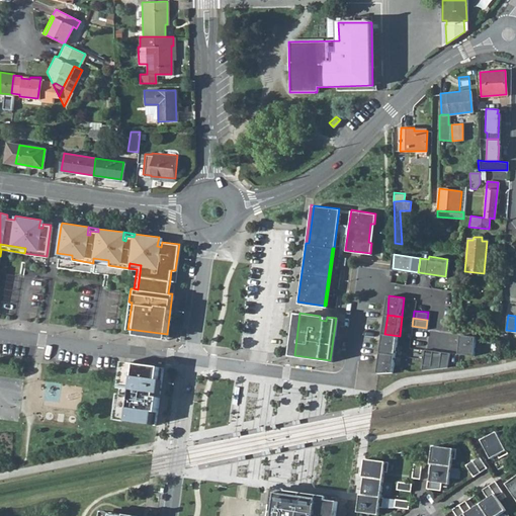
[(166,338),(167,334),(127,329),(126,333),(166,338)]
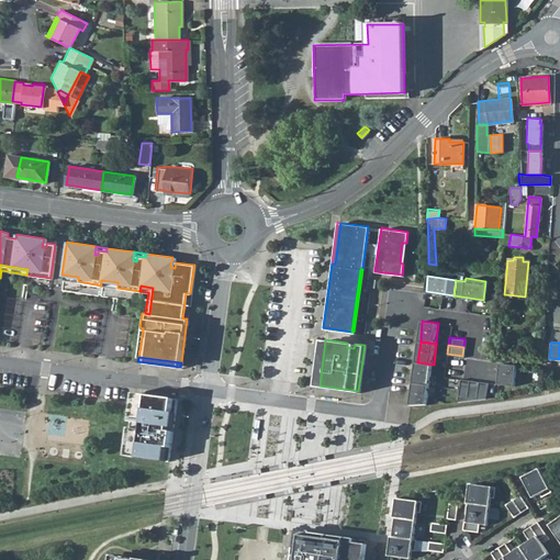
[(432,385),(434,365),(417,362),(415,382),(432,385)]
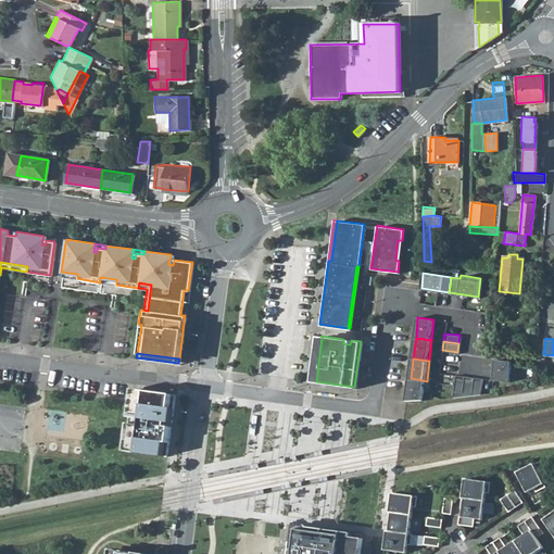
[(510,361),(493,360),(491,379),(507,381),(510,361)]
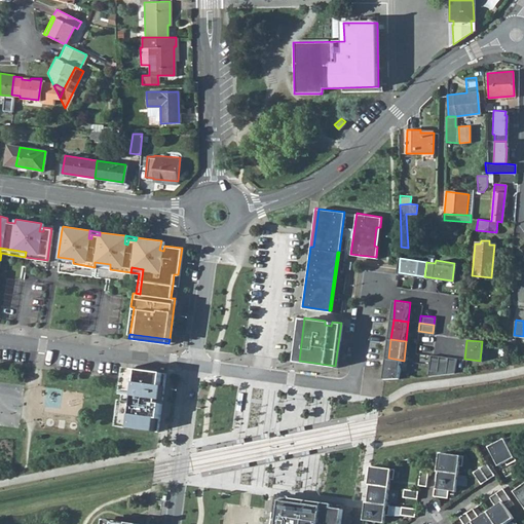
[(438,356),(431,353),(428,369),(436,370),(438,356)]
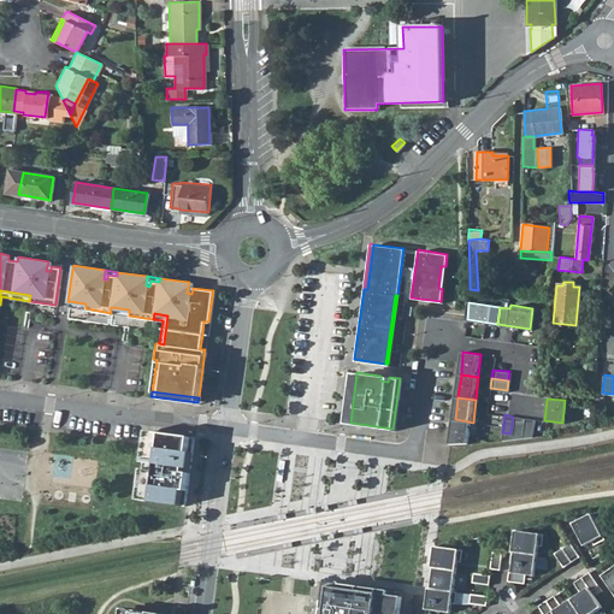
[(524,418),(513,417),(511,434),(502,432),(500,438),(521,436),(524,418)]
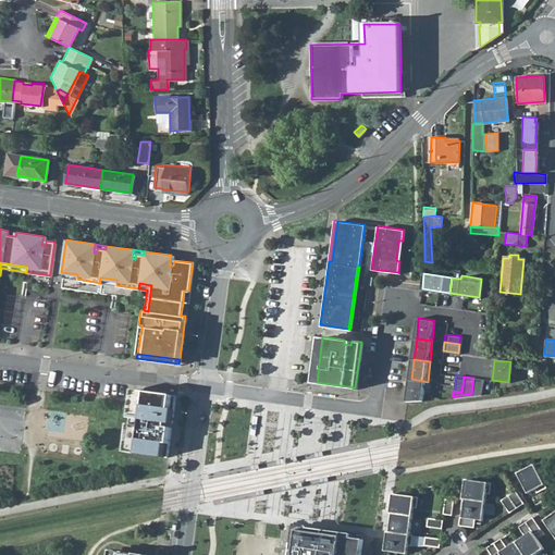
[(482,379),(473,378),(471,394),(480,393),(482,379)]
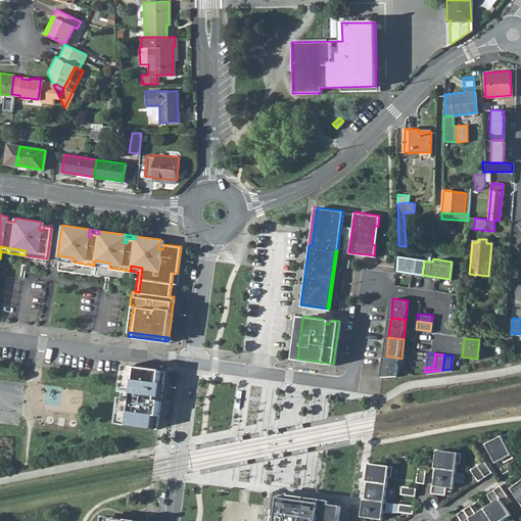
[(401,359),(386,356),(384,375),(399,374),(401,359)]
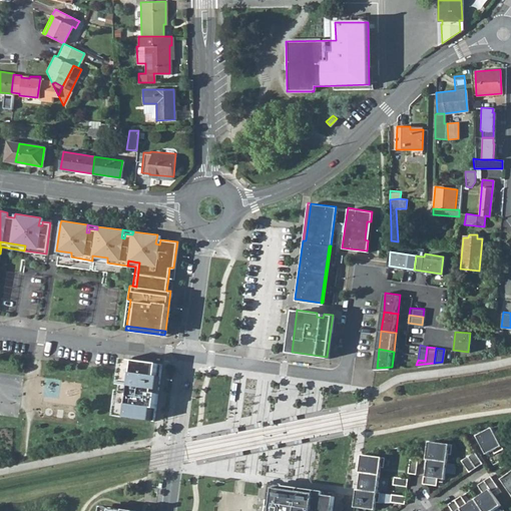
[(119,372),(113,414),(153,420),(153,418),(156,392),(152,392),(152,388),(157,389),(160,363),(133,359),(133,360),(121,358),(119,372)]
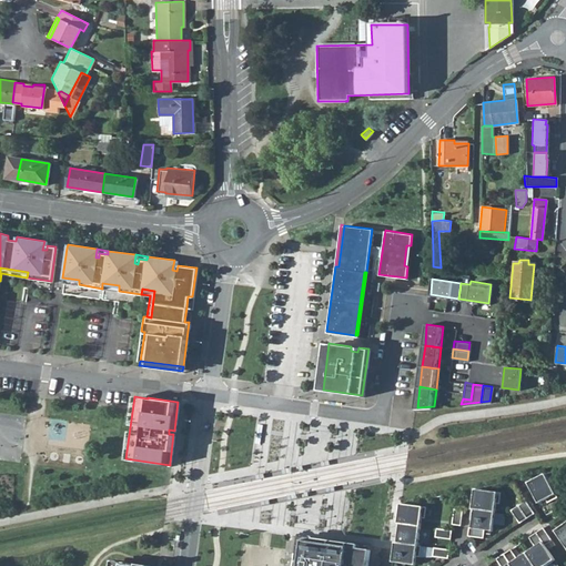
[(544,472),(526,481),(537,502),(545,497),(546,501),(556,495),(544,472)]
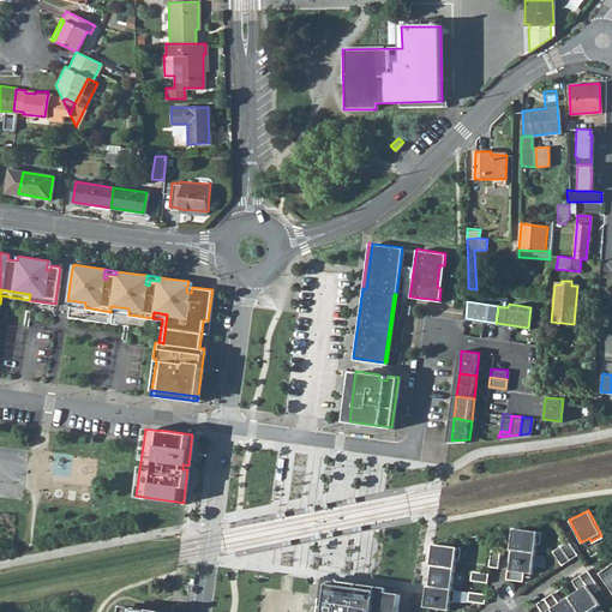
[(509,547),(511,547),(508,568),(505,568),(504,577),(521,579),(522,570),(531,571),(535,541),(539,541),(540,529),(511,526),(509,547)]
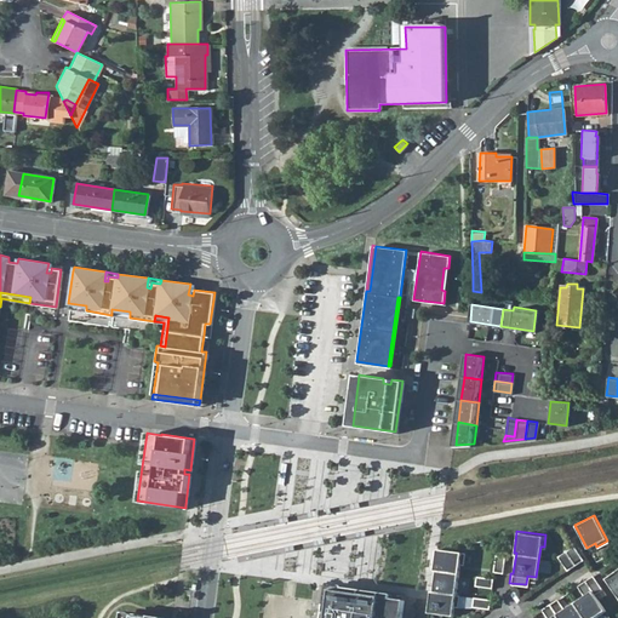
[(565,549),(574,564),(582,559),(583,559),(573,544),(565,549)]
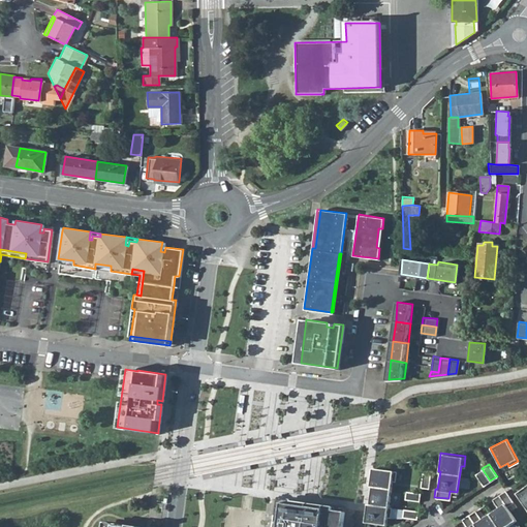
[(371,486),(391,488),(392,479),(396,481),(397,470),(371,467),(369,485),(371,486)]
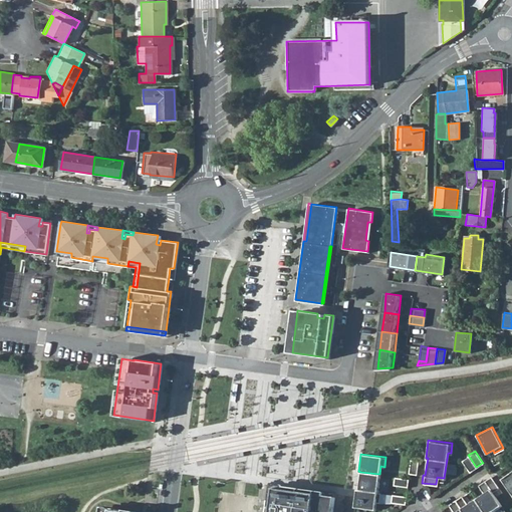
[(461,460),(469,471),(476,467),(468,455),(461,460)]
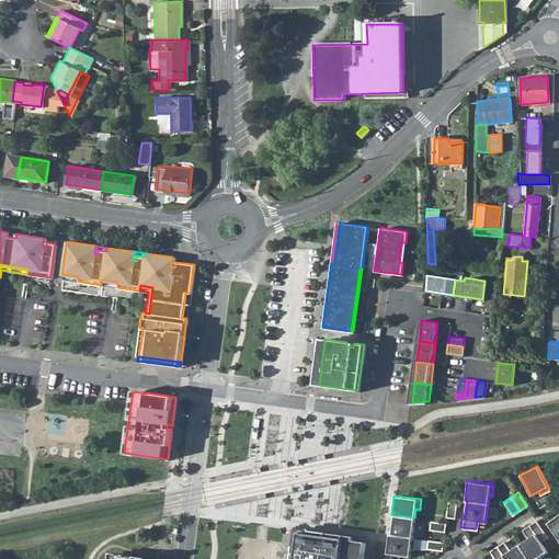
[(447,501),(445,515),(446,516),(454,517),(456,502),(447,501)]
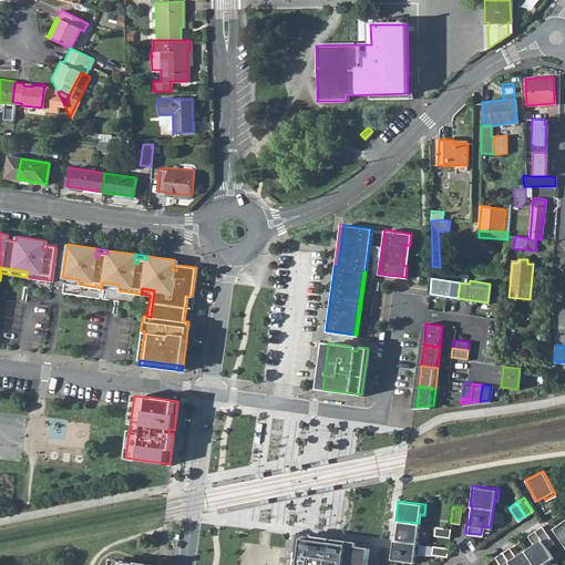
[(564,519),(552,527),(564,545),(564,519)]
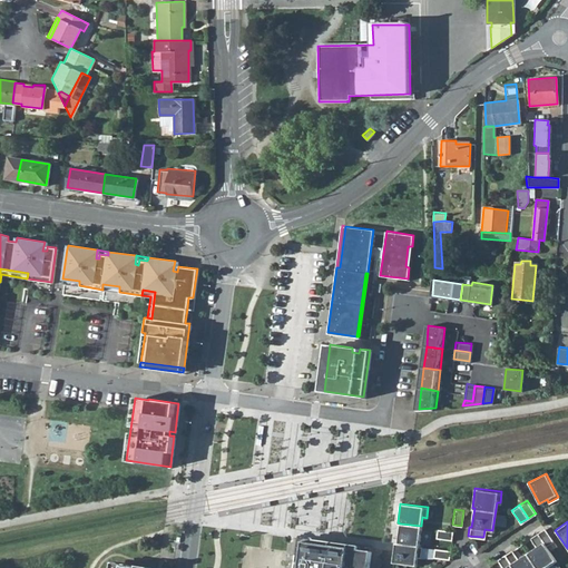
[(397,542),(419,546),(421,526),(400,524),(397,542)]
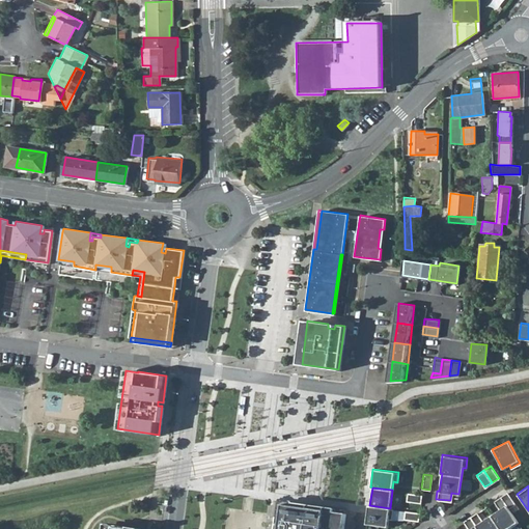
[(500,496),(508,507),(514,503),(506,491),(500,496)]
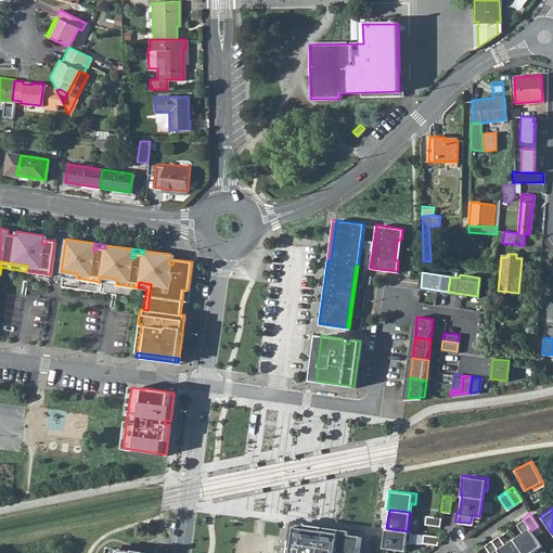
[(424,523),(439,525),(440,516),(425,514),(424,523)]
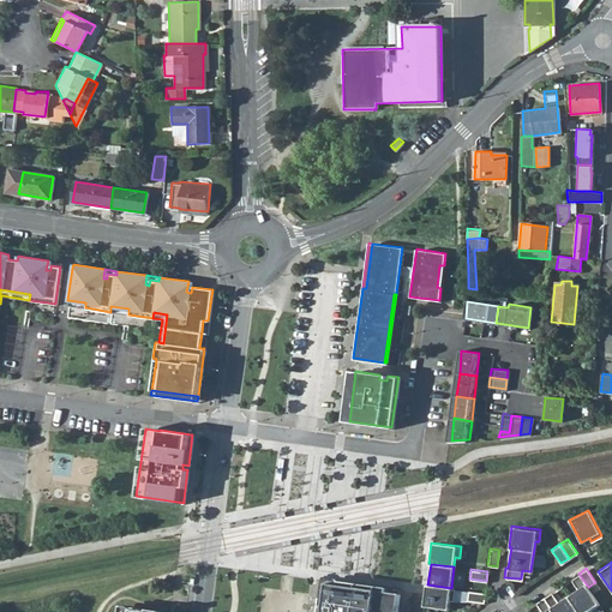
[(577,589),(568,595),(577,611),(583,611),(598,603),(588,587),(579,574),(570,579),(577,589)]
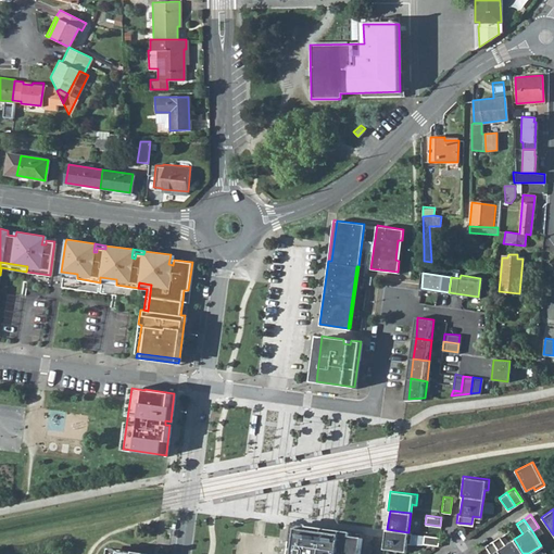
[(292,524),(290,540),(294,541),(296,528),(305,529),(305,525),(292,524)]
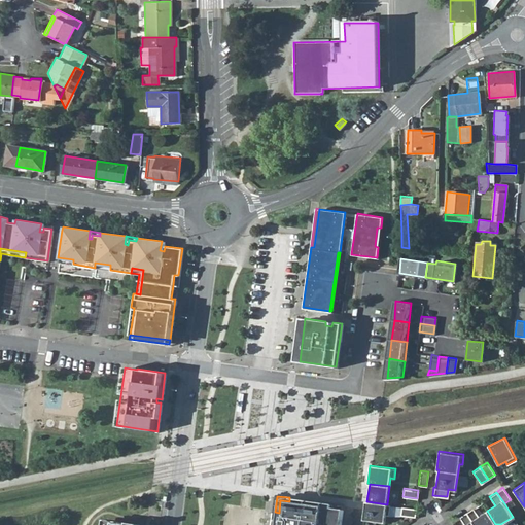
[(275,512),(273,524),(341,524),(344,504),(289,497),(289,501),(280,500),(279,513),(275,512)]
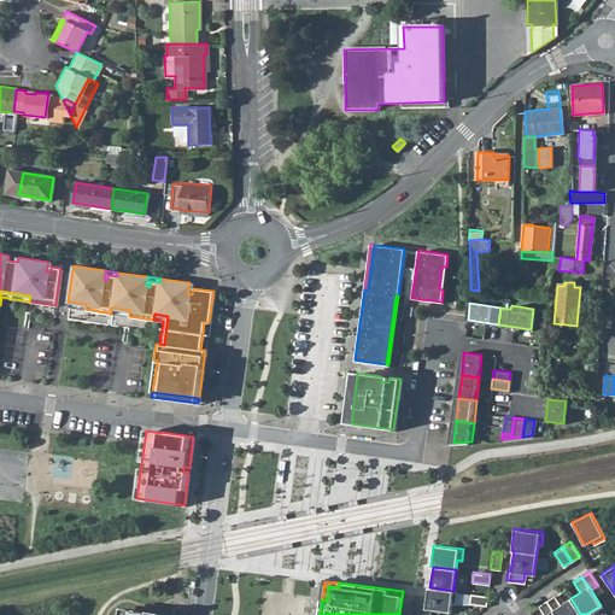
[(427,587),(425,610),(450,614),(451,604),(456,604),(457,591),(454,591),(429,587),(427,587)]
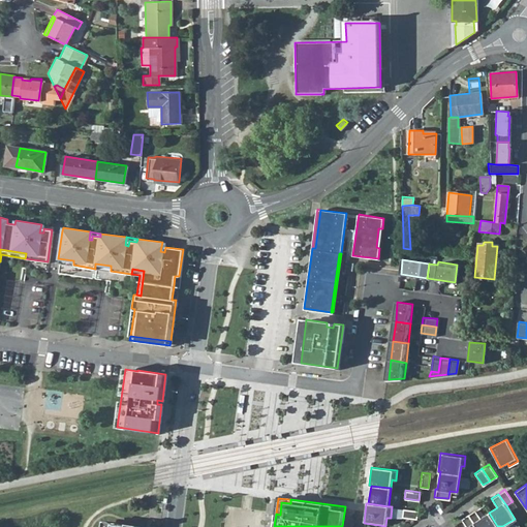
[(402,516),(416,518),(417,509),(403,507),(402,516)]
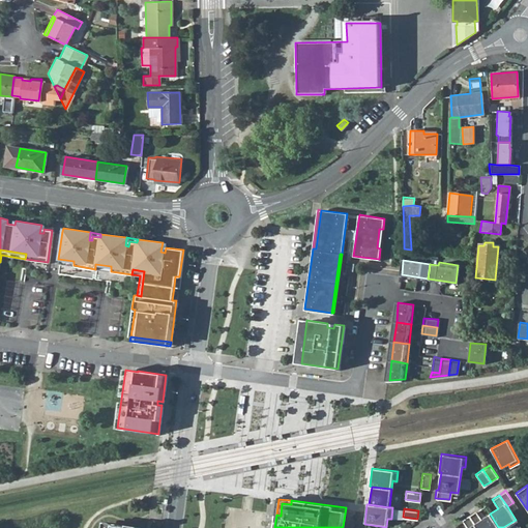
[(475,510),(468,515),(476,527),(498,527),(490,514),(481,519),(475,510)]
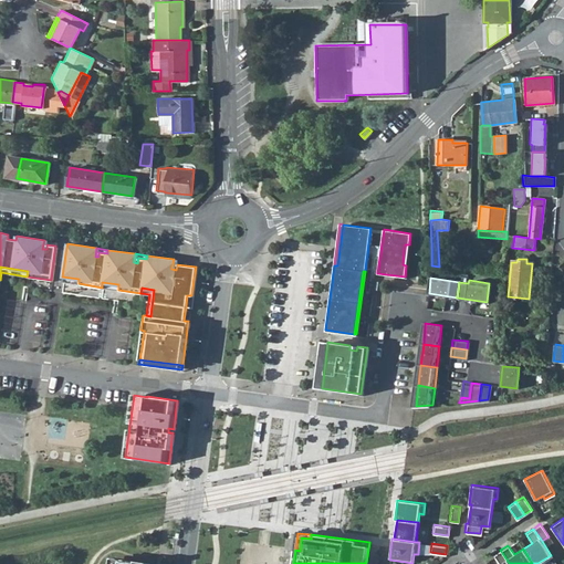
[(509,563),(500,550),(493,554),(499,563),(509,563)]
